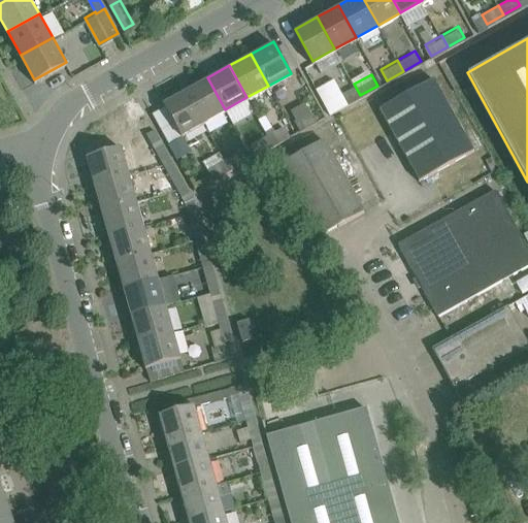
[(360,95),(354,84),(341,91),(333,75),(315,86),(329,111),(360,95)]
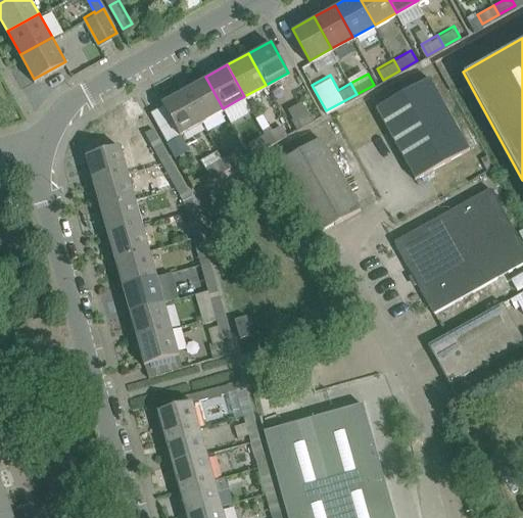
[(376,105),(415,177),(469,146),(429,76),(376,105)]
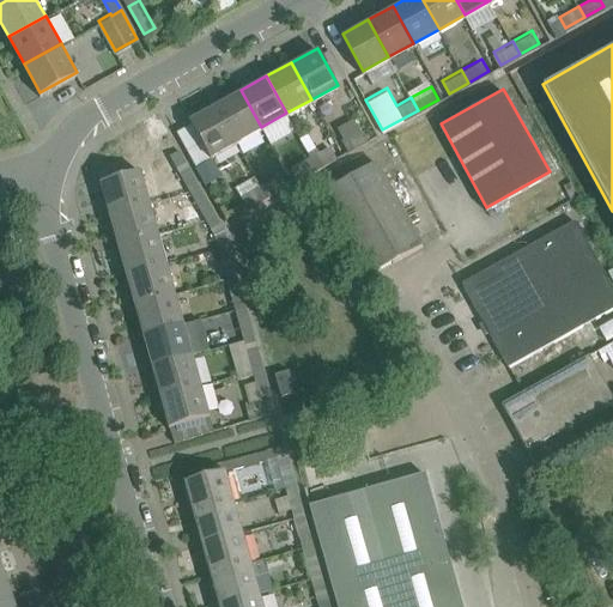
[(241,90),(216,103),(236,140),(261,127),(241,90)]
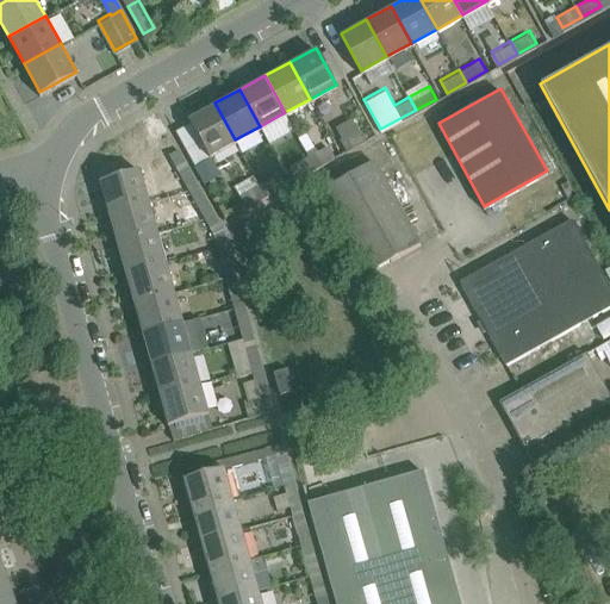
[(235,139),(215,103),(190,117),(201,141),(187,149),(194,162),(210,154),(235,139)]
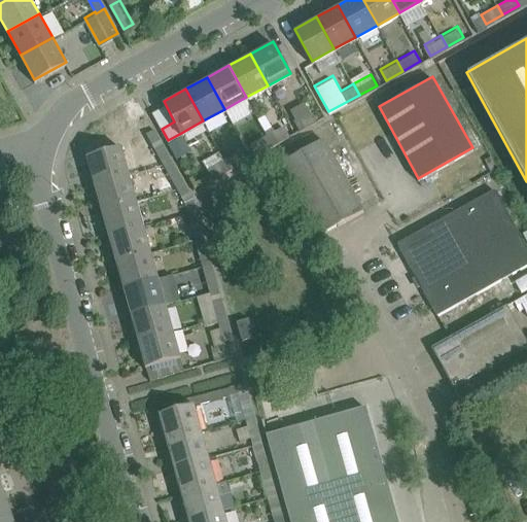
[(292,117),(299,127),(300,128),(318,117),(318,116),(313,106),(309,108),(305,101),(290,109),(294,116),(292,117)]
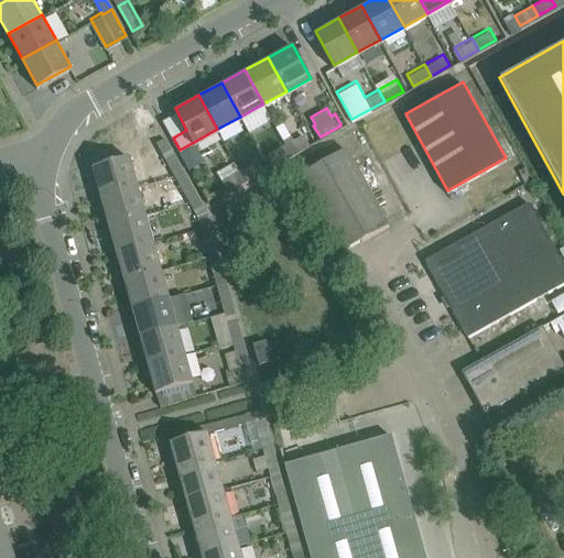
[(303,131),(284,141),(291,153),(310,143),(303,131)]
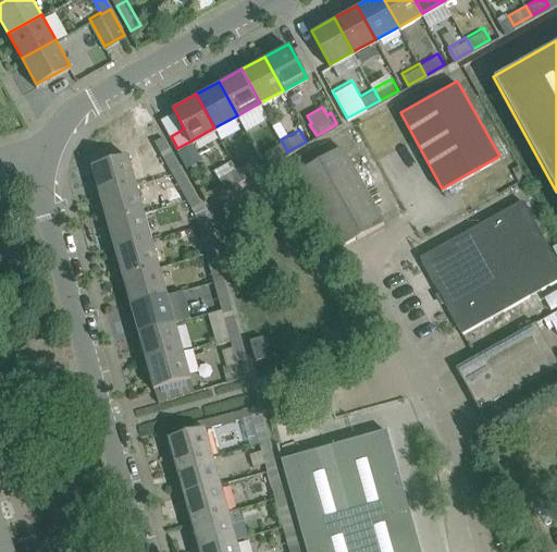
[(153,138),(172,171),(181,166),(163,133),(153,138)]
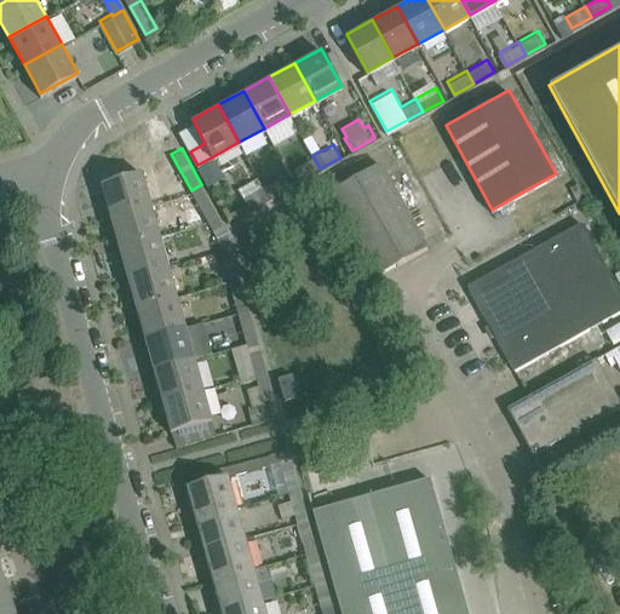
[(320,168),(313,155),(293,166),(300,179),(320,168)]
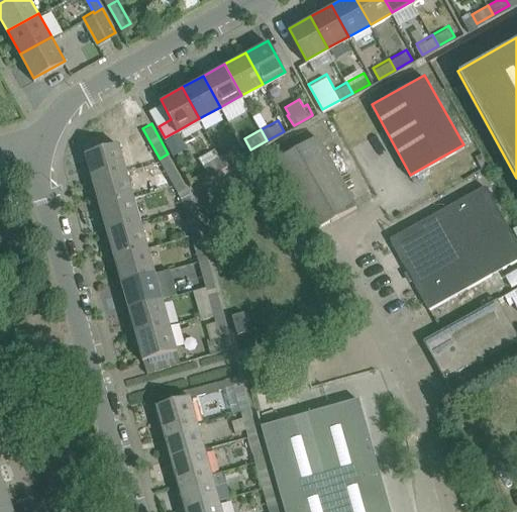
[(274,157),(303,211),(313,228),(355,205),(316,133),(274,157)]
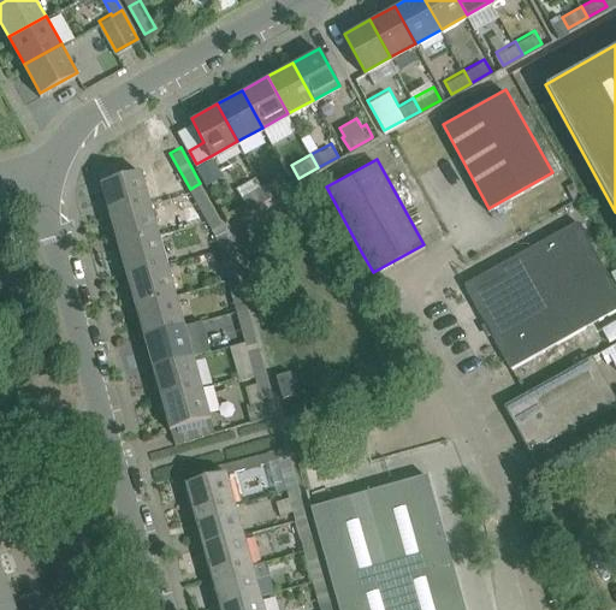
[(100,181),(108,212),(149,200),(141,169),(100,181)]
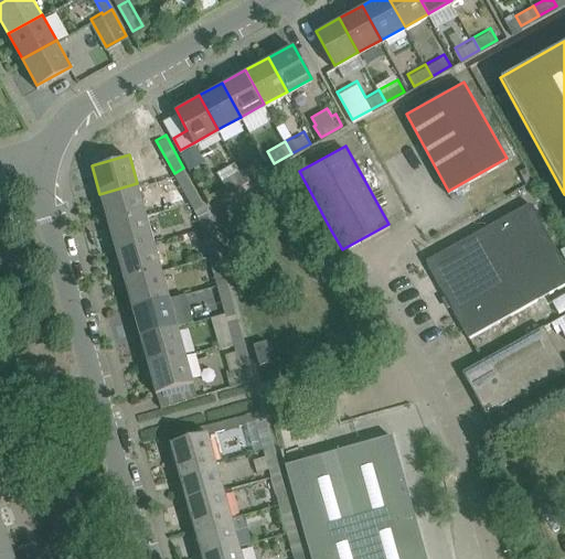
[(257,157),(238,167),(245,179),(264,169),(257,157)]
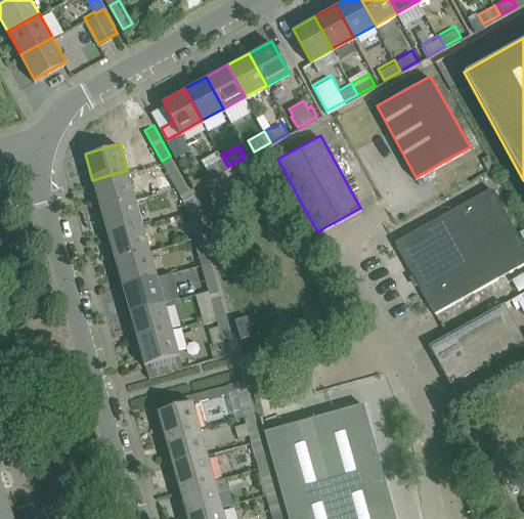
[(227,166),(221,155),(205,164),(211,175),(227,166)]
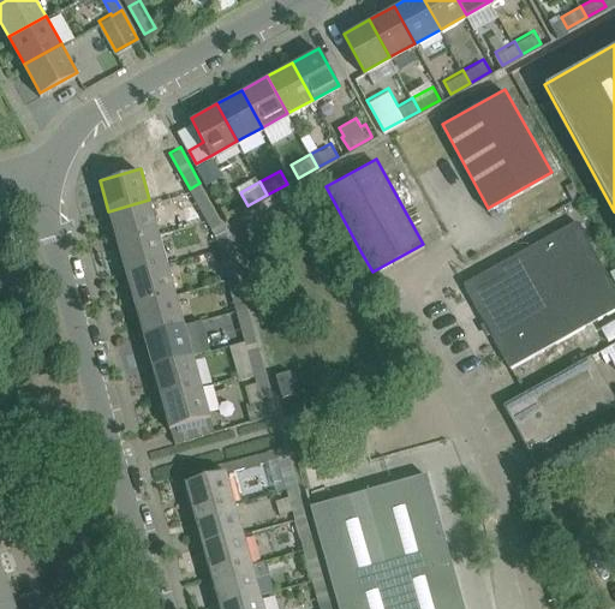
[(190,189),(206,218),(216,212),(199,183),(190,189)]
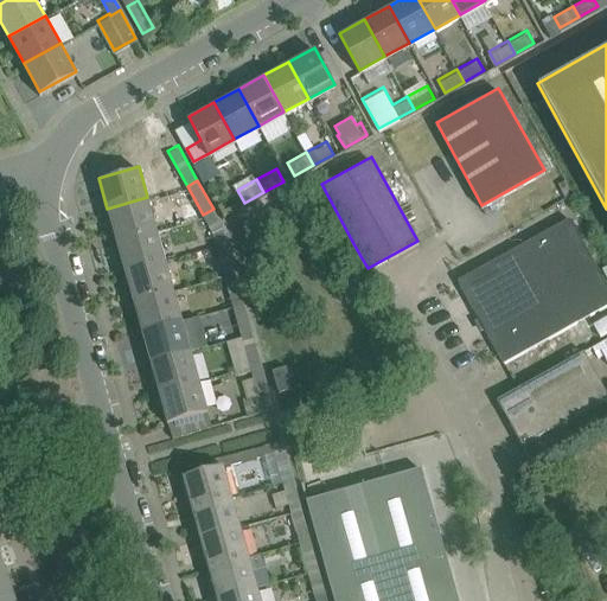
[(107,209),(116,238),(157,228),(147,197),(107,209)]
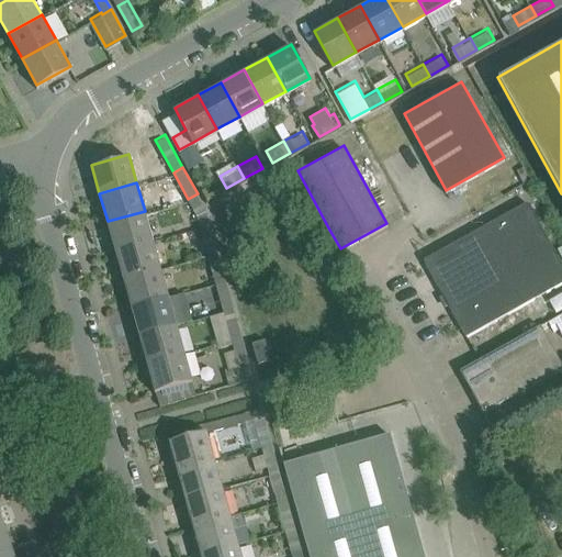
[(195,212),(200,225),(210,223),(205,208),(198,193),(188,199),(195,212)]
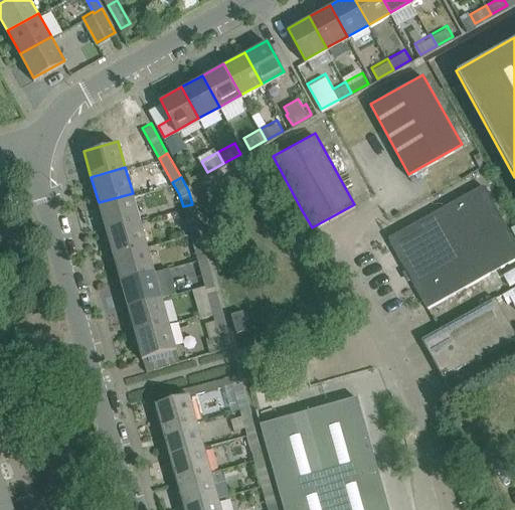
[(514,239),(483,182),(389,234),(387,235),(426,306),(514,256),(514,239)]
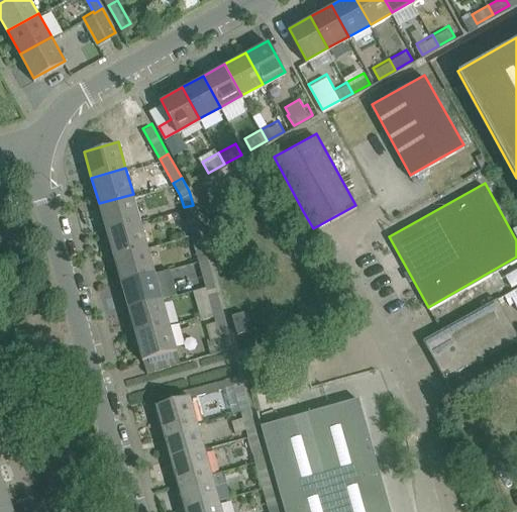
[(99,203),(106,229),(140,219),(133,194),(99,203)]
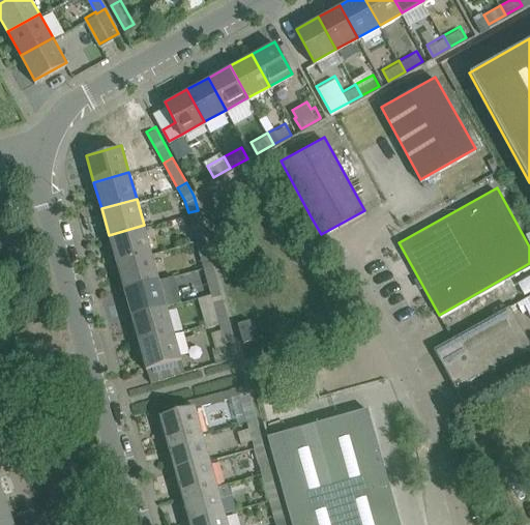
[(188,212),(196,239),(205,236),(198,210),(188,212)]
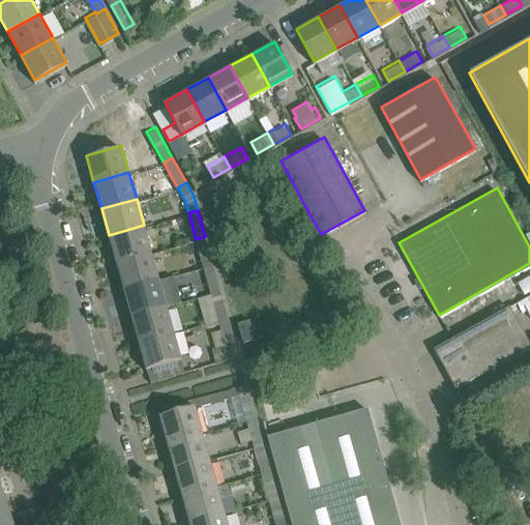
[(109,235),(116,261),(151,252),(144,225),(109,235)]
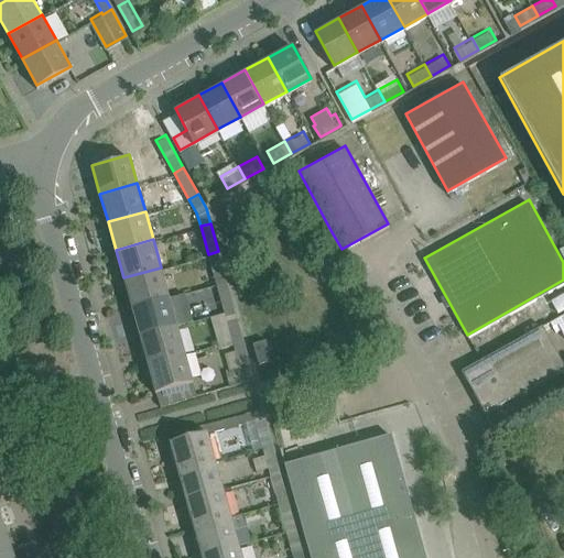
[(208,254),(216,282),(226,280),(218,251),(208,254)]
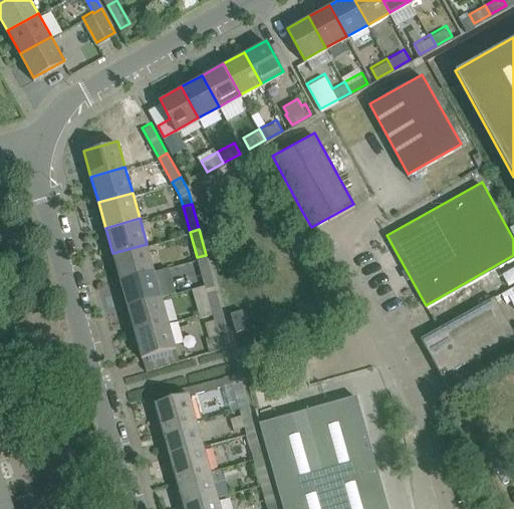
[(112,253),(119,279),(154,269),(147,244),(112,253)]
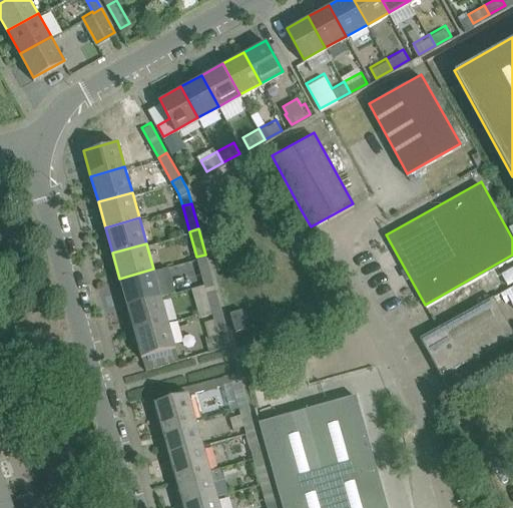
[(196,257),(203,283),(212,280),(205,255),(196,257)]
